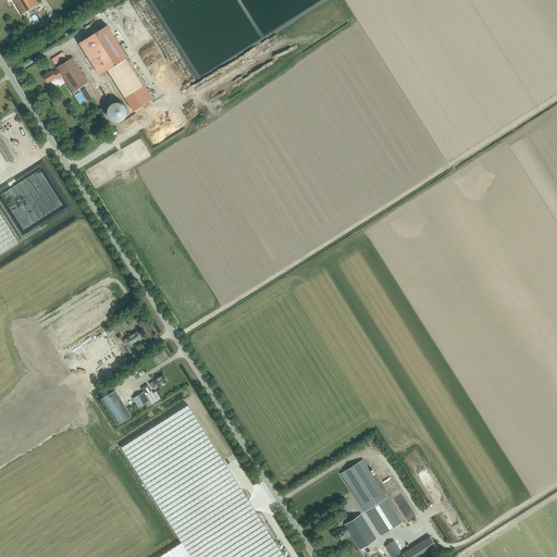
[(13,0),(23,14),(38,3),(36,0),(13,0)]
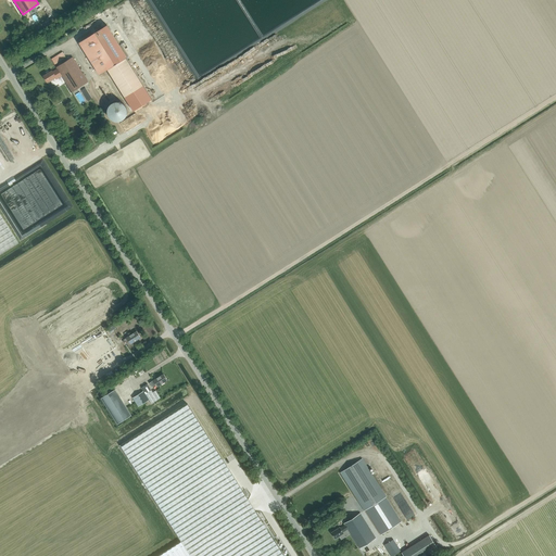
[(99,75),(108,71),(126,59),(105,26),(79,43),(99,75)]
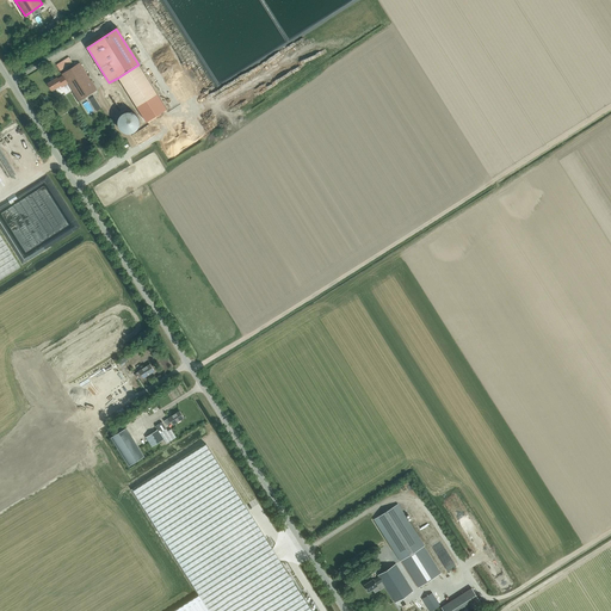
[(97,91),(80,63),(62,74),(63,76),(57,79),(57,78),(48,84),(53,91),(61,85),(61,84),(66,81),(79,102),(97,91)]
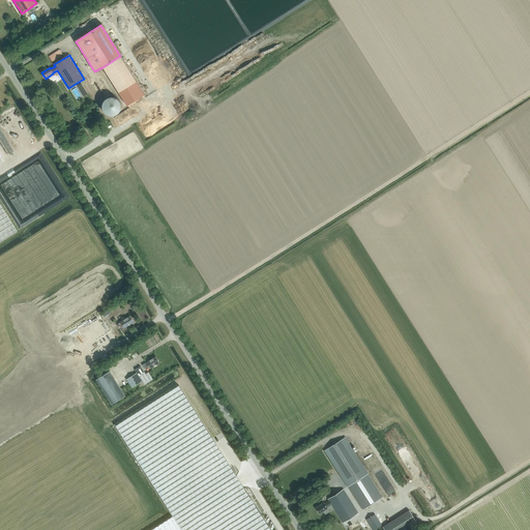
[(120,56),(102,67),(119,93),(137,82),(120,56)]
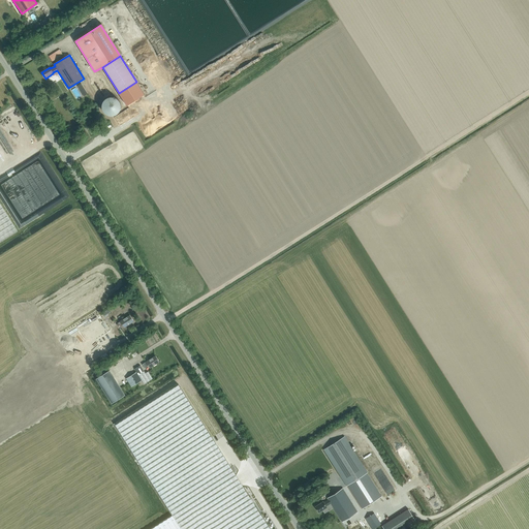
[(99,78),(90,84),(98,95),(104,91),(101,87),(104,85),(99,78)]
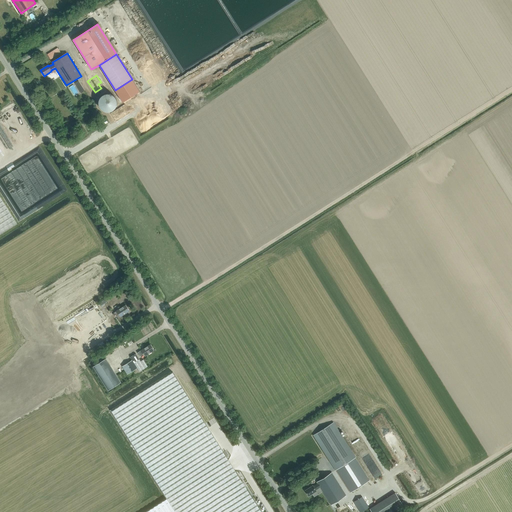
[(99,105),(100,107),(102,109),(104,111),(106,112),(109,112),(111,111),(114,110),(115,108),(117,106),(117,103),(117,101),(116,98),(115,96),(113,95),(110,94),(108,93),(106,94),(103,95),(101,96),(100,98),(99,100),(99,103),(99,105)]
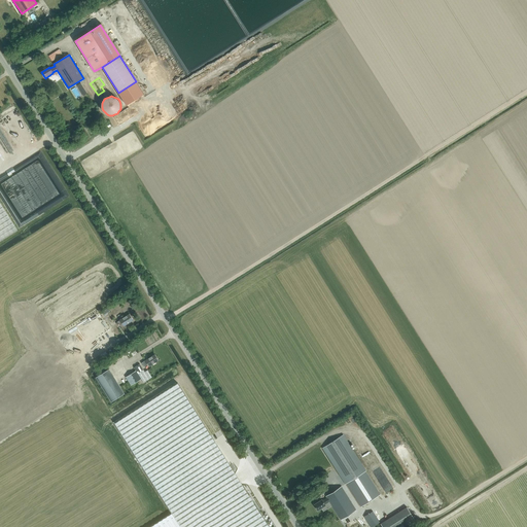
[(0,240),(15,231),(0,205),(0,240)]
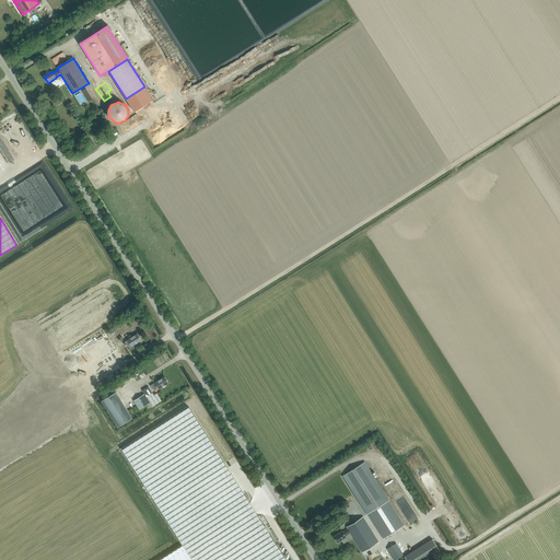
[(127,340),(125,342),(127,346),(129,343),(131,347),(142,340),(138,334),(127,340)]
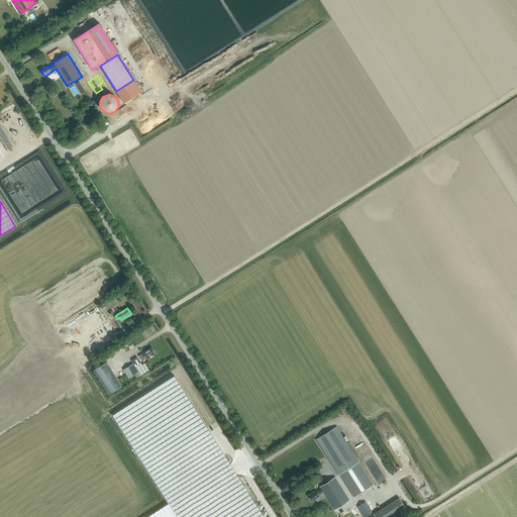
[(146,359),(156,353),(151,347),(142,353),(142,354),(140,355),(131,360),(133,364),(123,370),(128,379),(138,372),(140,376),(149,370),(142,358),(144,357),(146,359)]
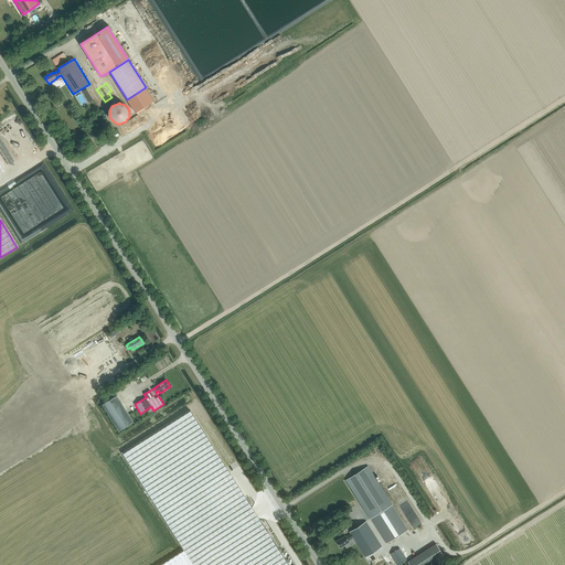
[(117,396),(103,405),(119,432),(134,423),(117,396)]
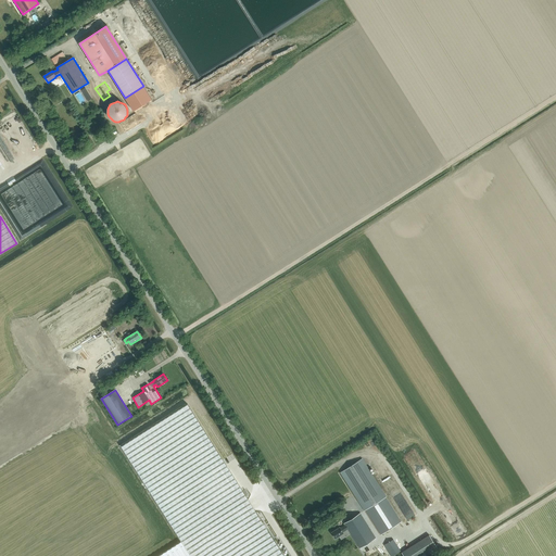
[(283,555),(188,404),(121,446),(181,542),(190,555),(283,555)]
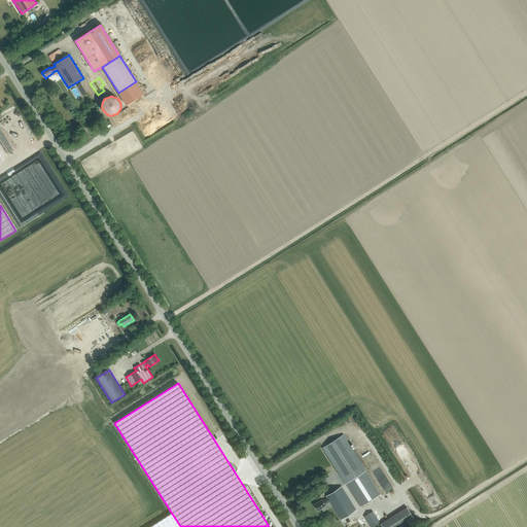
[(365,471),(343,435),(324,448),(346,484),(346,483),(365,471)]
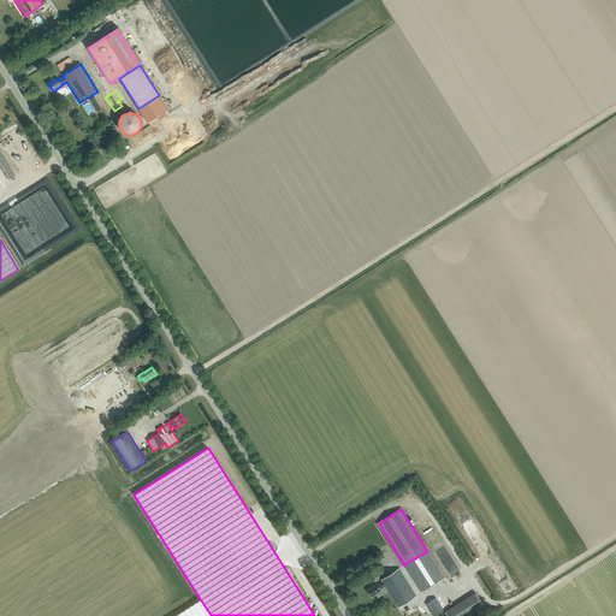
[(444,578),(427,551),(404,564),(422,592),(444,578)]
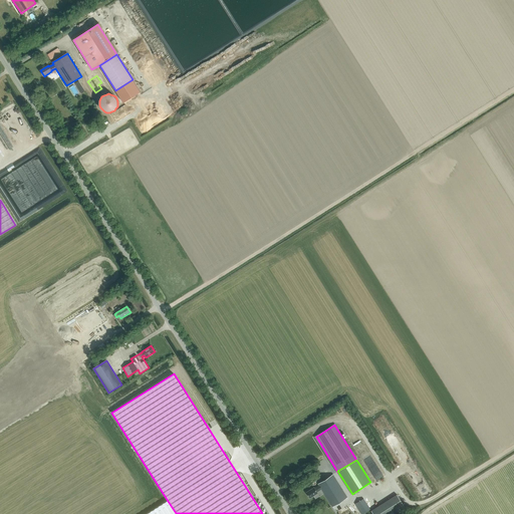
[(432,482),(437,480),(433,472),(428,474),(432,482)]
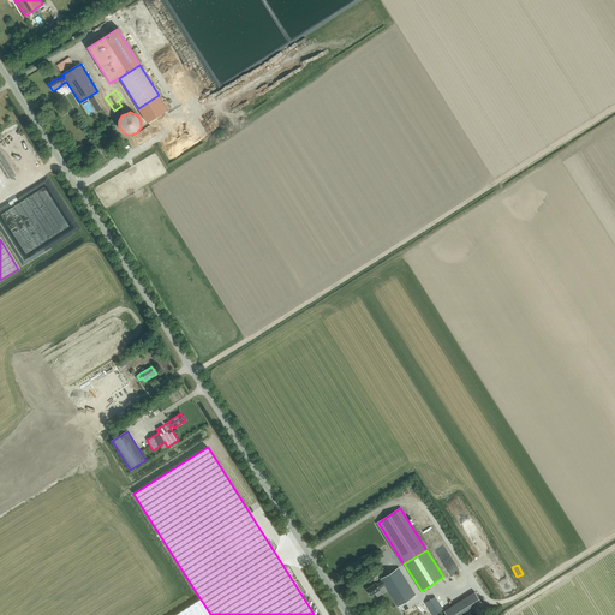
[(398,607),(416,595),(399,568),(381,579),(382,580),(376,584),(376,583),(366,589),(371,596),(380,590),(380,589),(384,585),(398,607)]
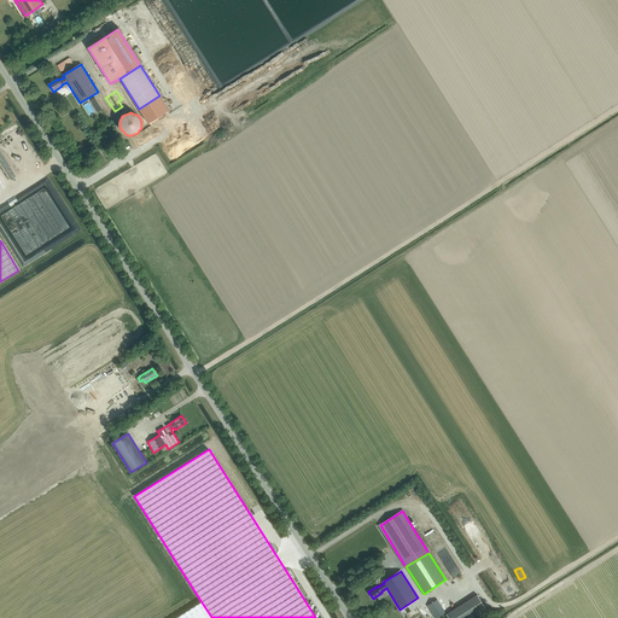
[(433,617),(435,617),(445,612),(437,599),(426,606),(433,617)]
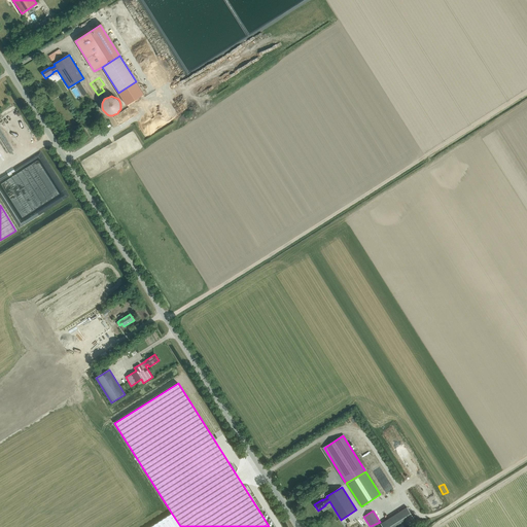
[(180,526),(172,514),(149,526),(180,526)]
